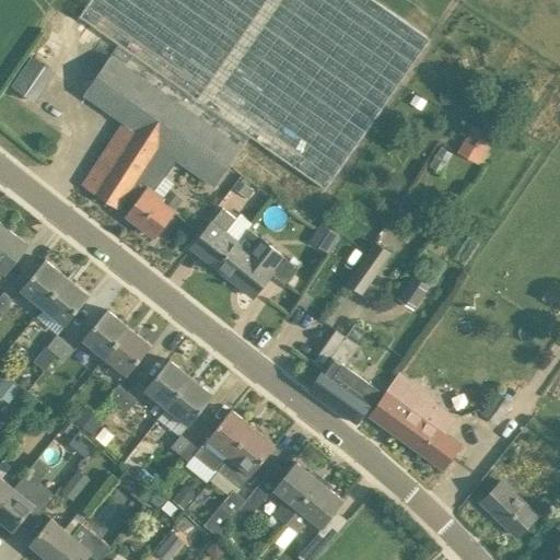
[(118,208),(119,207),(127,193),(159,144),(173,155),(177,159),(216,186),(252,135),(327,189),(430,41),(372,0),(86,0),(78,13),(118,41),(83,94),(124,123),(83,185),(118,208)]
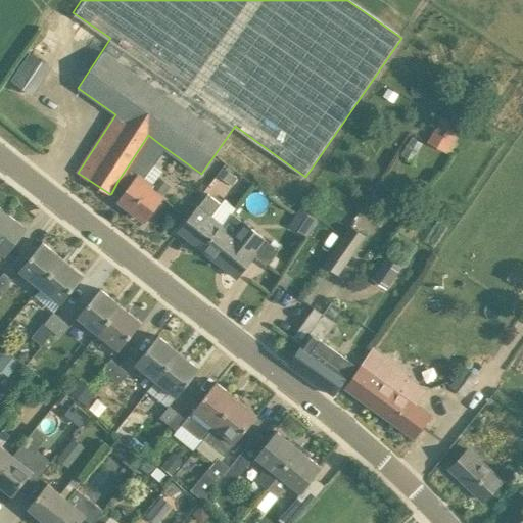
[(31,94),(42,77),(50,66),(42,60),(47,53),(46,52),(53,42),(43,34),(35,45),(37,46),(32,53),(12,81),(31,94)]
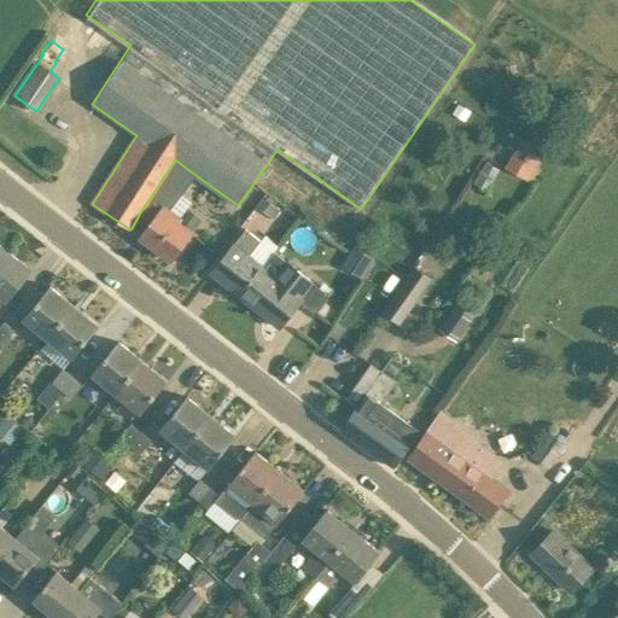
[(526,179),(538,158),(543,150),(536,145),(544,132),(534,126),(526,139),(523,136),(516,149),(506,165),(506,167),(526,179)]
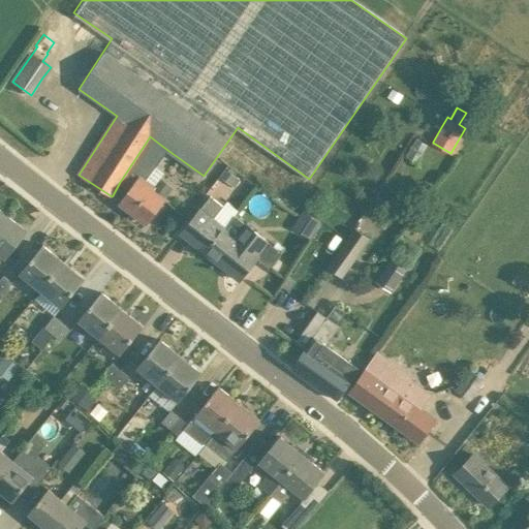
[(155,166),(152,163),(163,147),(150,136),(120,182),(113,195),(121,201),(121,203),(147,222),(165,197),(153,187),(155,185),(147,179),(155,166)]
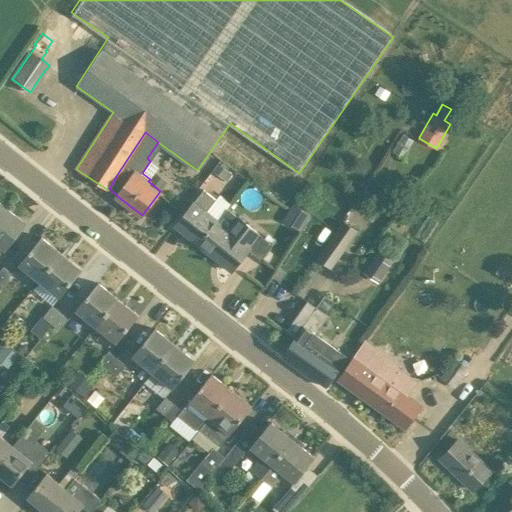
[(218,163),(213,171),(227,181),(232,173),(218,163)]
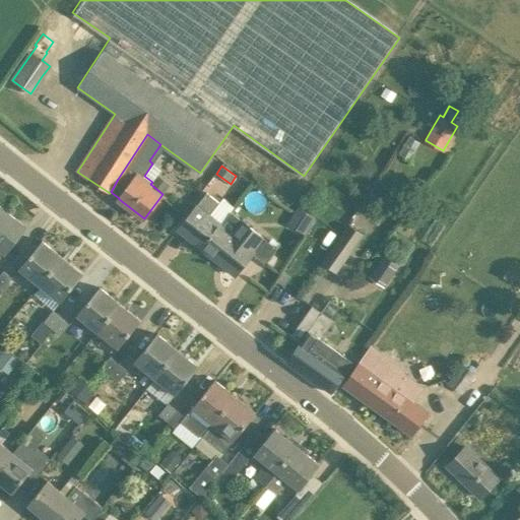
[(231,208),(208,191),(178,229),(199,246),(231,208)]
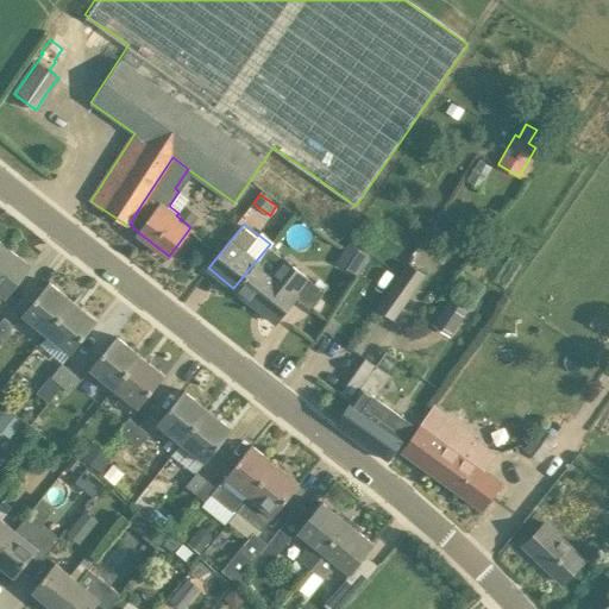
[(355,267),(362,246),(347,240),(339,261),(355,267)]
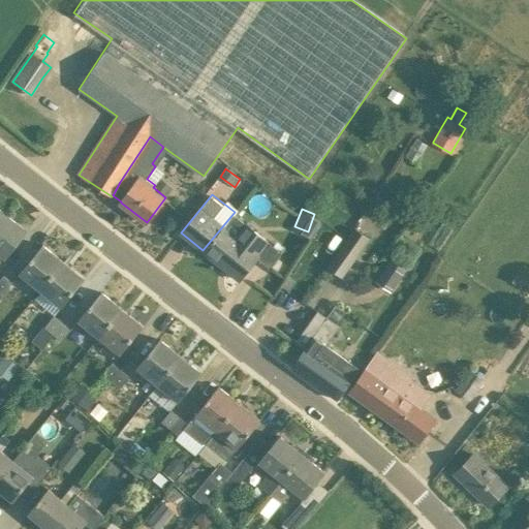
[(0,222),(0,263),(27,230),(6,215),(0,222)]
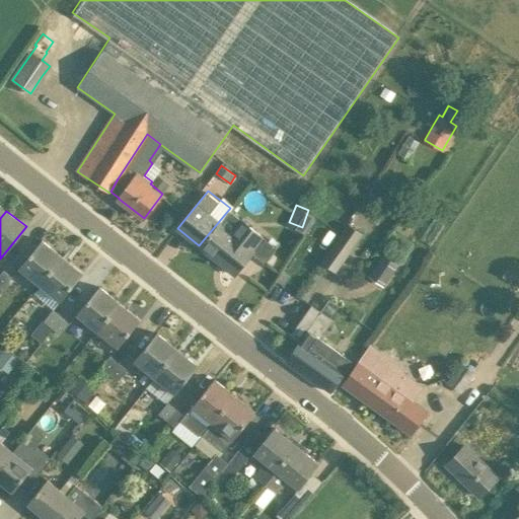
[(231,232),(218,223),(200,245),(235,275),(252,253),(265,263),(277,246),(266,236),(241,219),(231,232)]
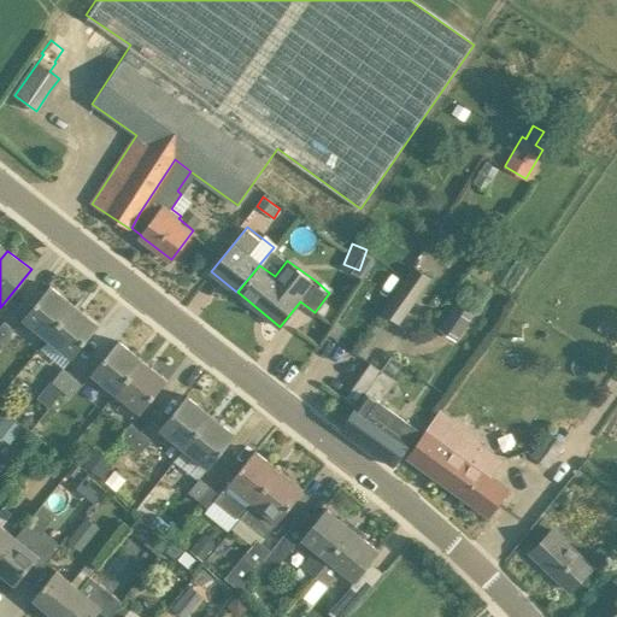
[(413,264),(383,311),(401,322),(433,278),(413,264)]
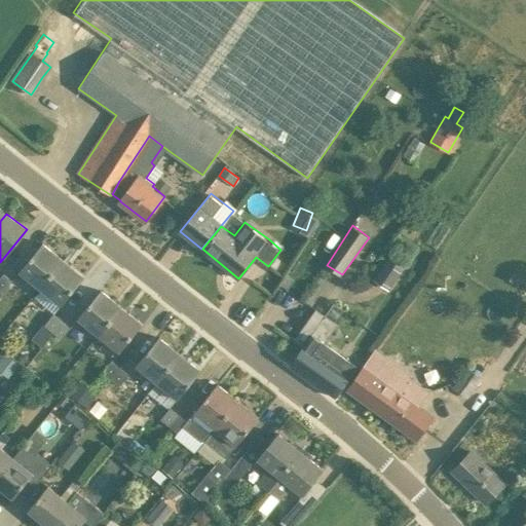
[(21,271),(41,288),(64,260),(43,243),(21,271)]
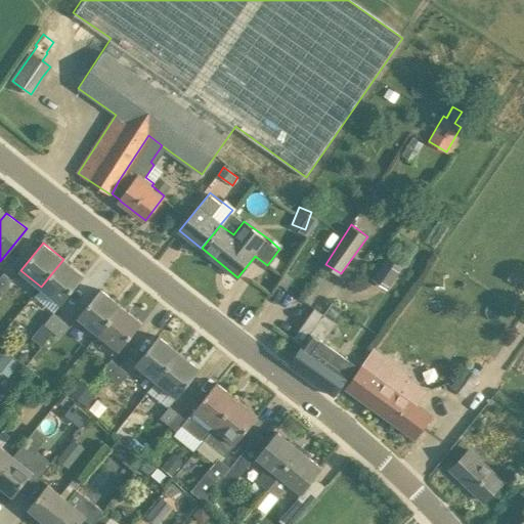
[(403,244),(393,258),(389,254),(373,277),(387,288),(413,250),(403,244)]
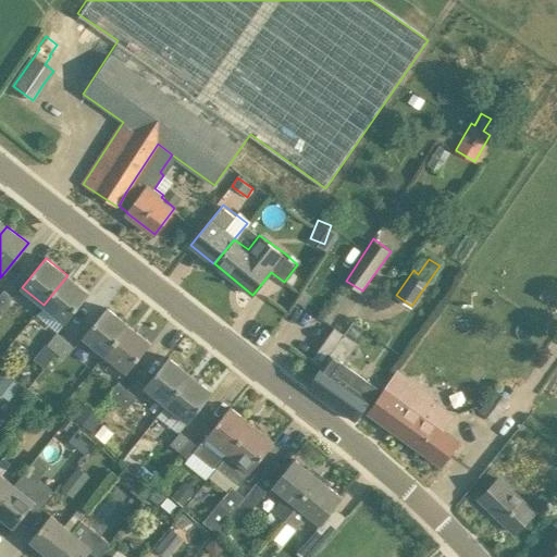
[(89,293),(67,275),(44,305),(65,323),(89,293)]
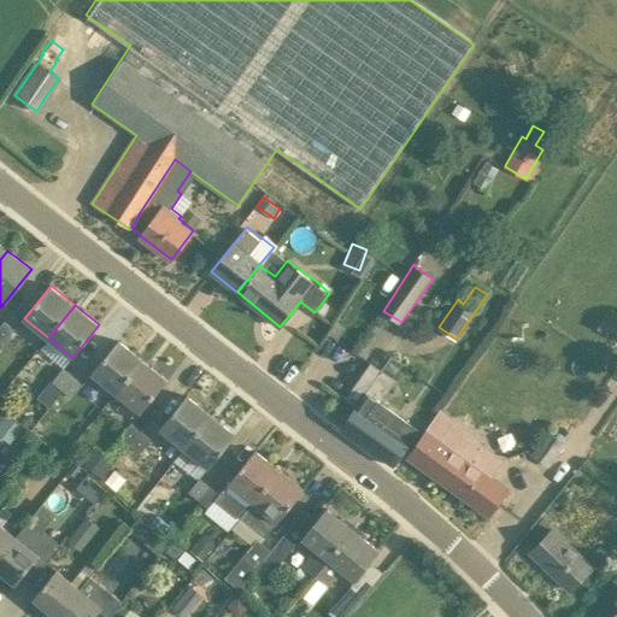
[(4,321),(0,324),(0,338),(4,341),(15,328),(4,321)]
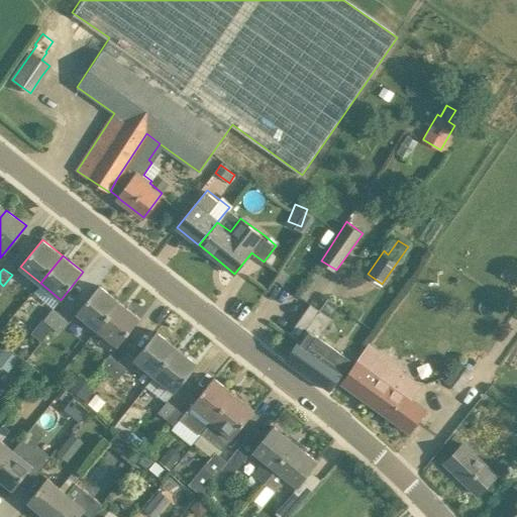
[(120,301),(99,285),(78,313),(98,329),(120,301)]
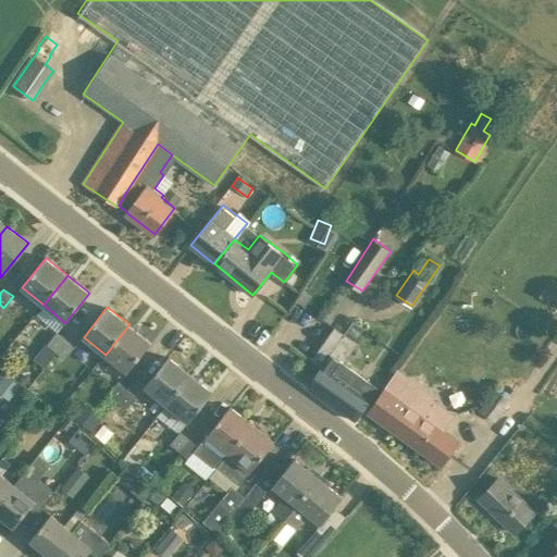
[(151,343),(130,324),(106,355),(127,373),(151,343)]
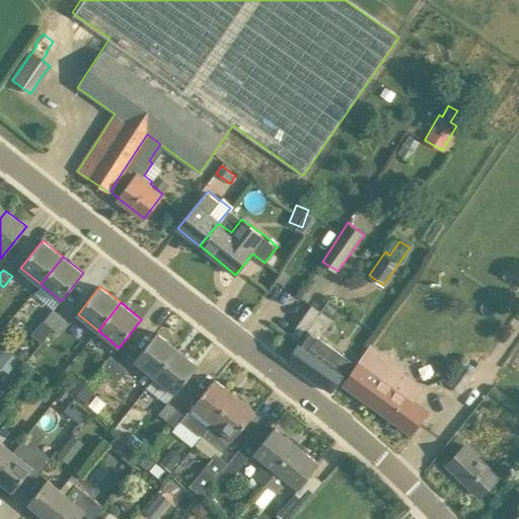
[(287,360),(308,375),(321,356),(312,350),(315,345),(314,344),(318,337),(331,318),(323,312),(311,304),(290,335),(299,342),(287,360)]
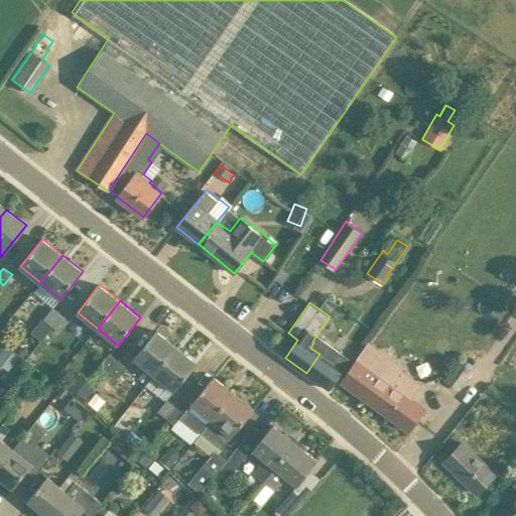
[(306,373),(330,389),(344,370),(342,369),(348,362),(336,353),(337,351),(333,348),(358,311),(346,302),(321,338),(316,335),(312,342),(313,343),(310,348),(319,354),(306,373)]
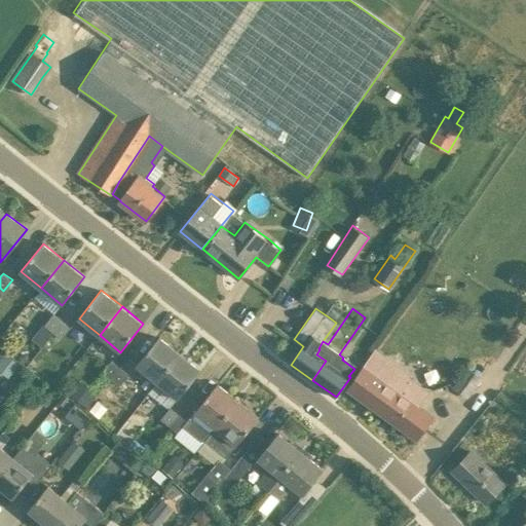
[(52,332),(63,321),(54,314),(53,313),(44,326),(45,326),(35,337),(43,344),(45,341),(52,332)]
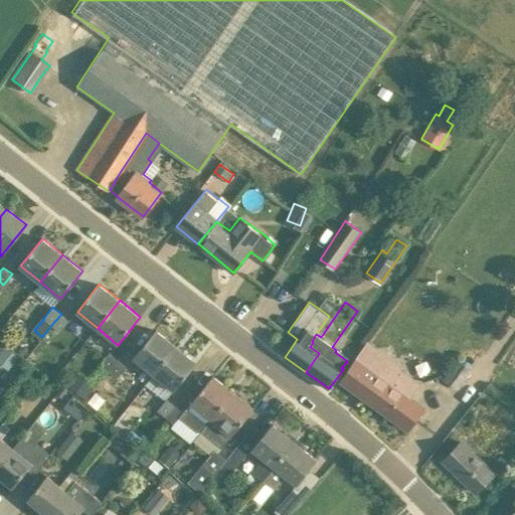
[(61,314),(51,325),(60,332),(69,320),(61,314)]
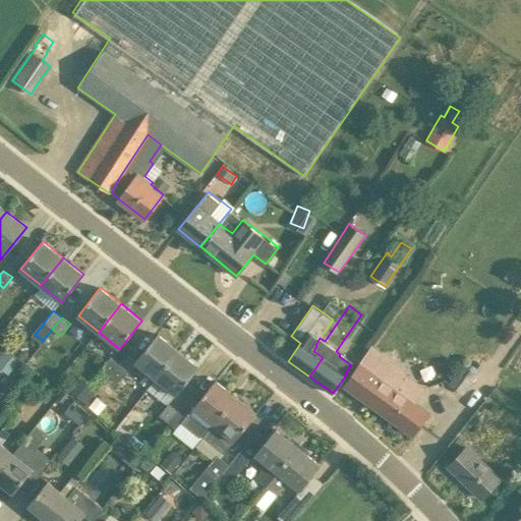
[(178,350),(158,334),(134,361),(156,379),(178,350)]
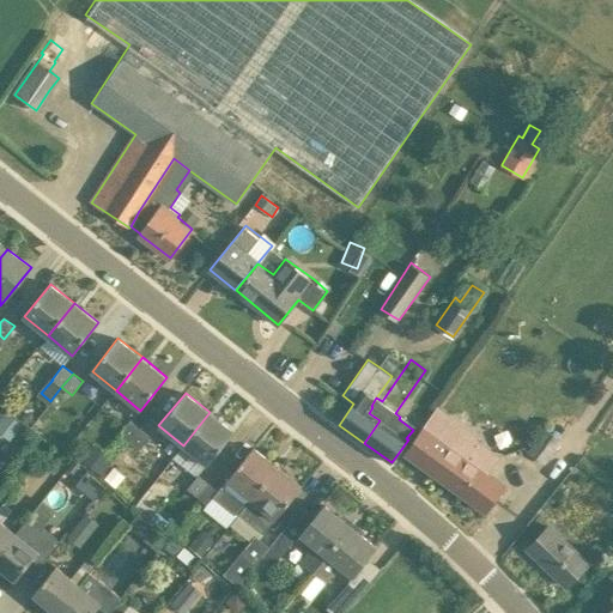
[(438,410),(405,454),(449,486),(451,481),(460,487),(457,491),(485,513),(507,484),(490,472),(499,459),(474,441),(477,438),(438,410)]
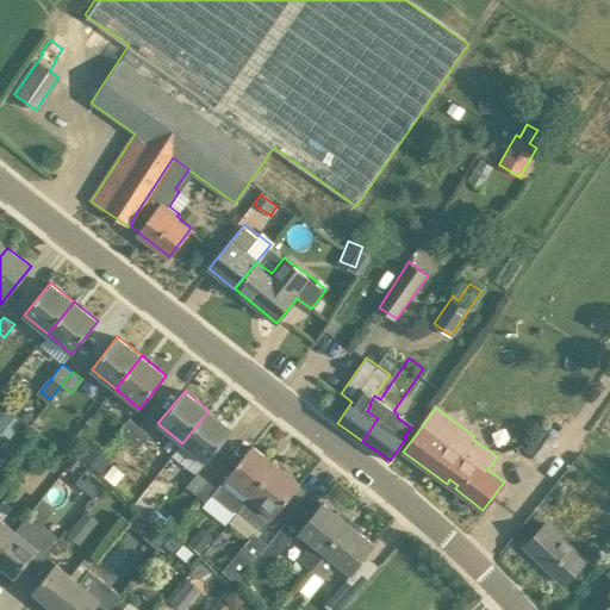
[(234,429),(209,410),(182,443),(206,462),(234,429)]
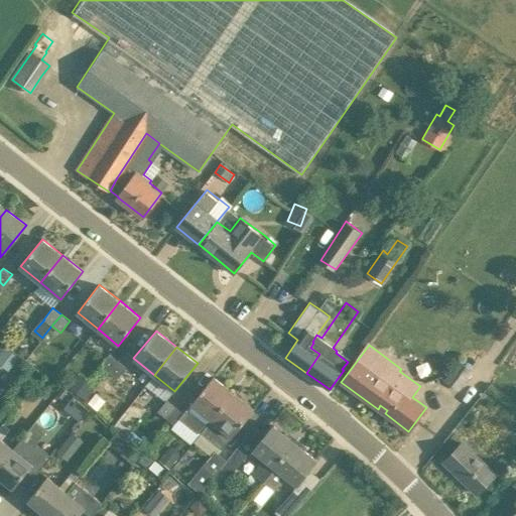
[(0,362),(9,369),(18,357),(5,348),(0,354),(0,362)]
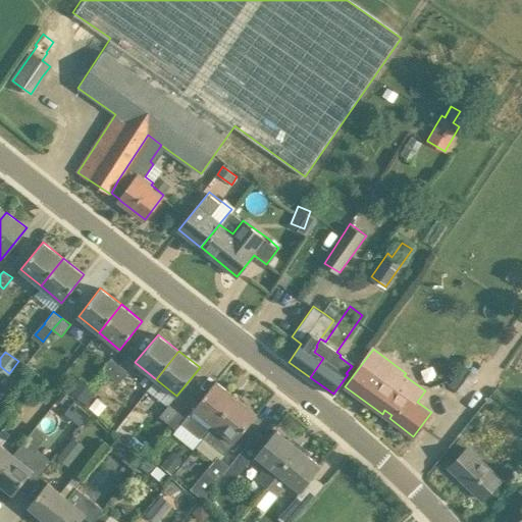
[(120,364),(111,357),(102,369),(111,376),(120,364)]
